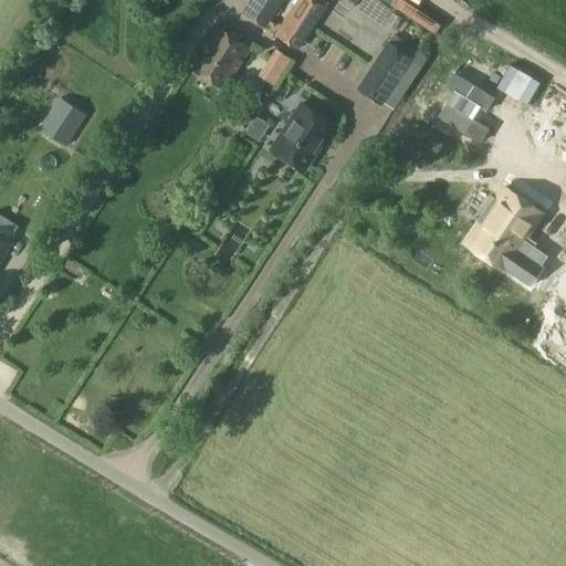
[(263,27),(281,0),(250,0),(242,12),(263,27)]
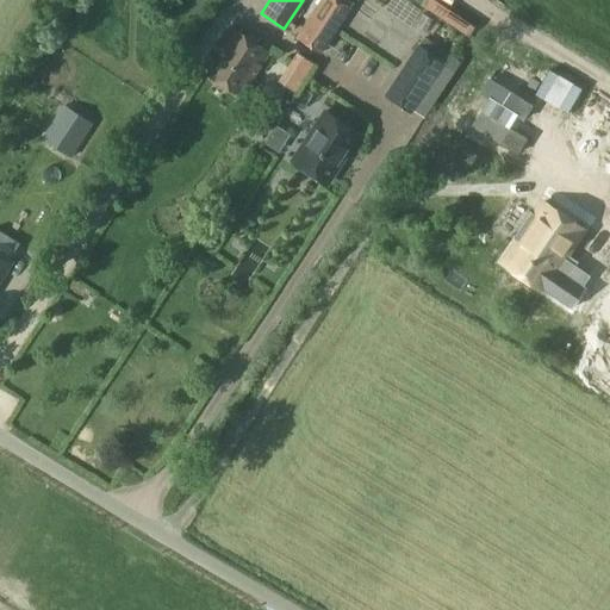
[(322,54),(352,8),(338,0),(322,0),(298,37),(322,54)]
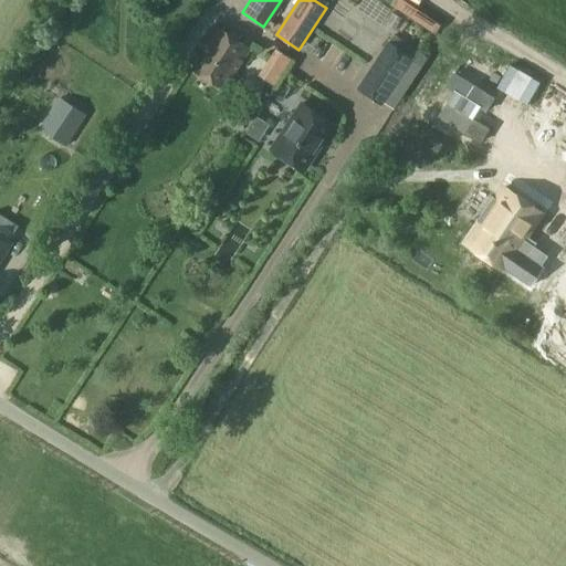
[(223,90),(250,50),(217,27),(190,67),(223,90)]
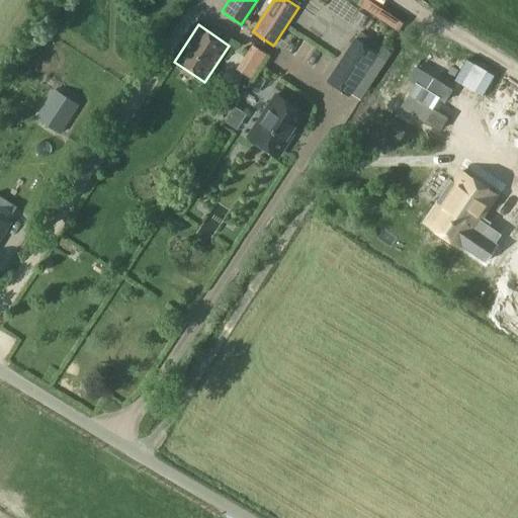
[(380,50),(359,35),(328,82),(350,96),(380,50)]
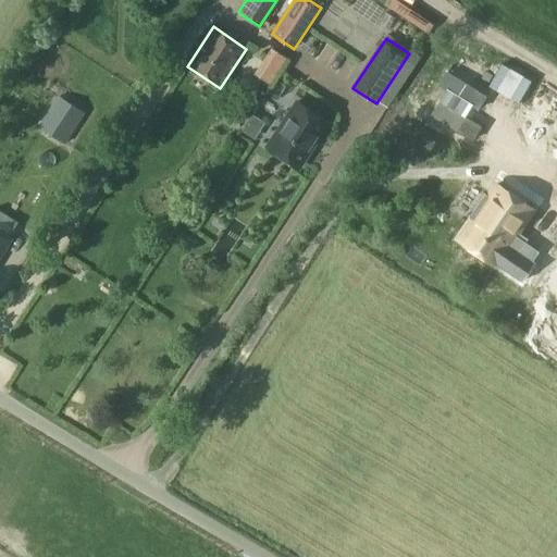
[(279,70),(264,60),(255,75),(269,85),(279,70)]
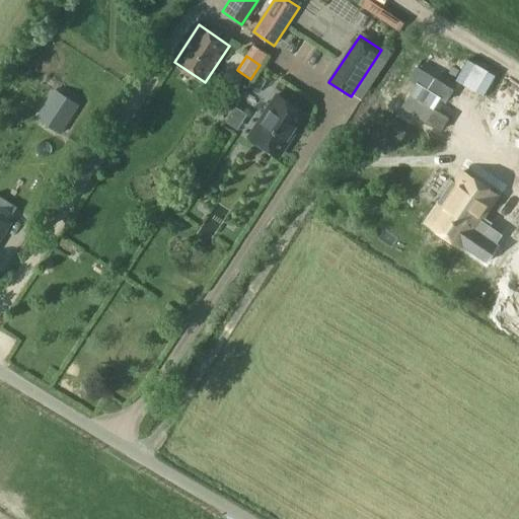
[(214,78),(227,90),(238,79),(226,66),(214,78)]
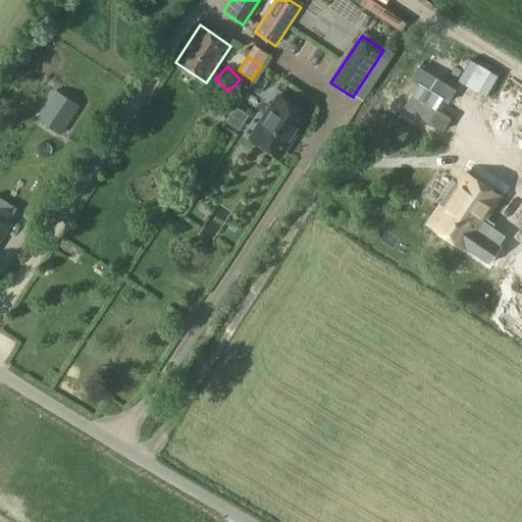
[(457,109),(393,80),(379,109),(426,131),(428,124),(476,147),(480,140),(521,158),(521,89),(494,76),(483,102),(464,94),(457,109)]
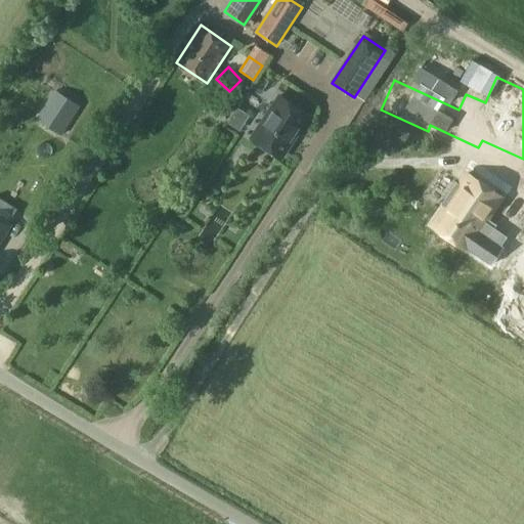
[(58,134),(78,106),(56,91),(37,120),(58,134)]
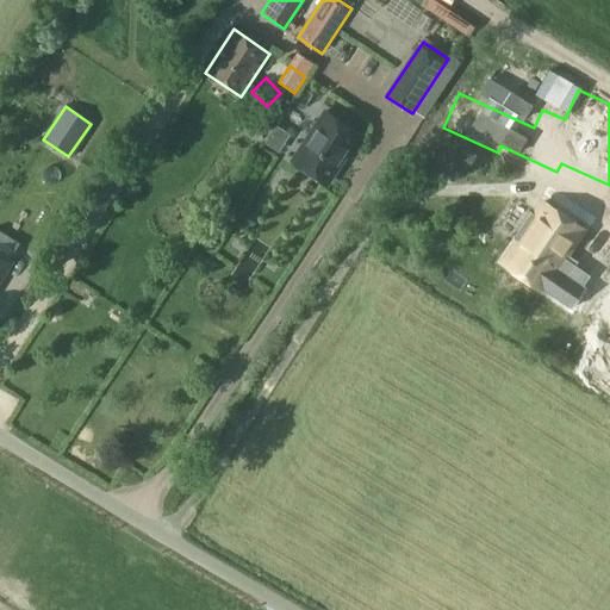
[(363,138),(325,112),(291,165),(329,190),(363,138)]
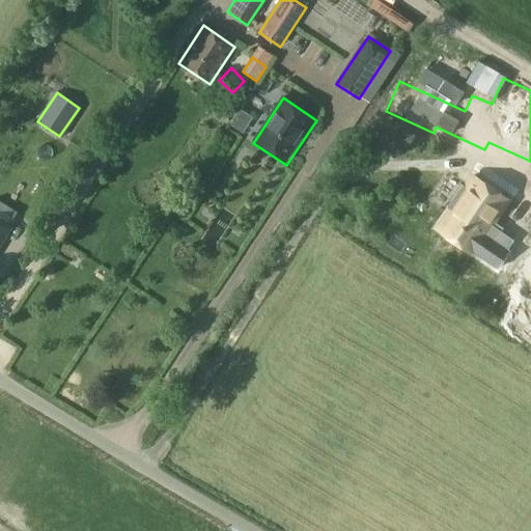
[(252,116),(243,111),(236,121),(252,130),(261,112),(256,109),(252,116)]
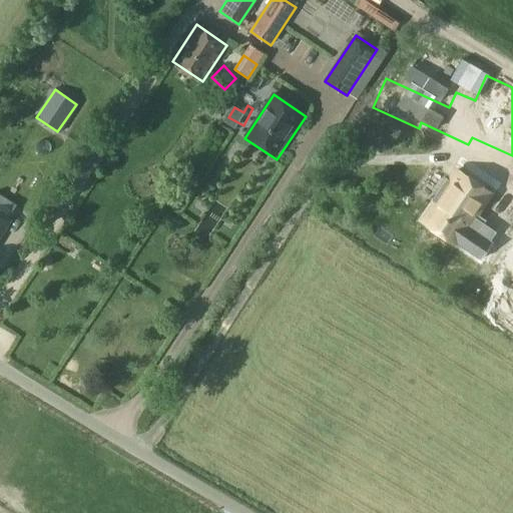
[(479,259),(491,241),(469,226),(492,193),(457,170),(422,221),(457,244),(458,243),(479,259)]
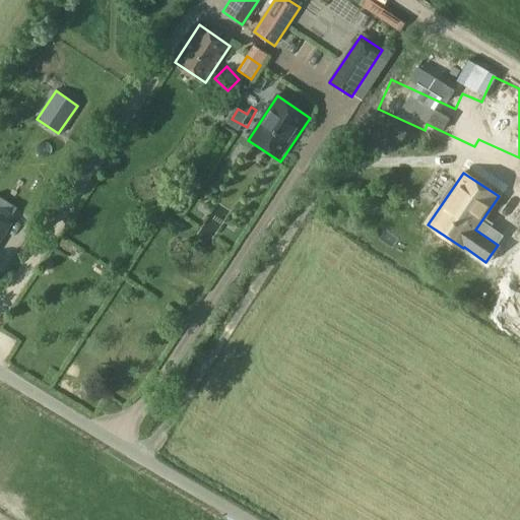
[(0,239),(18,208),(0,196),(0,239)]
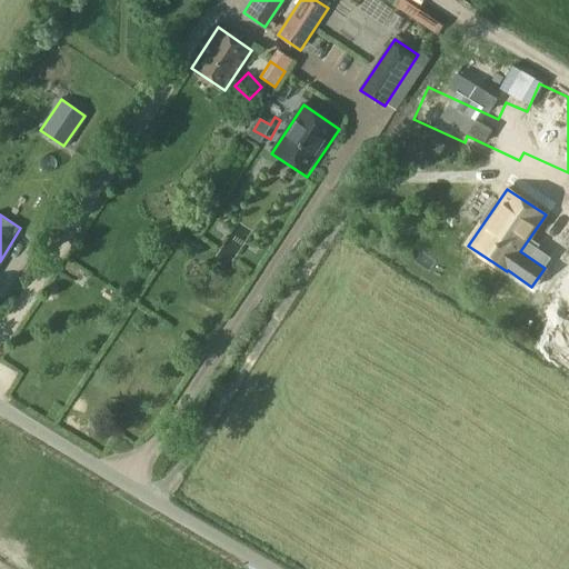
[(187,236),(183,240),(192,247),(196,241),(187,236)]
